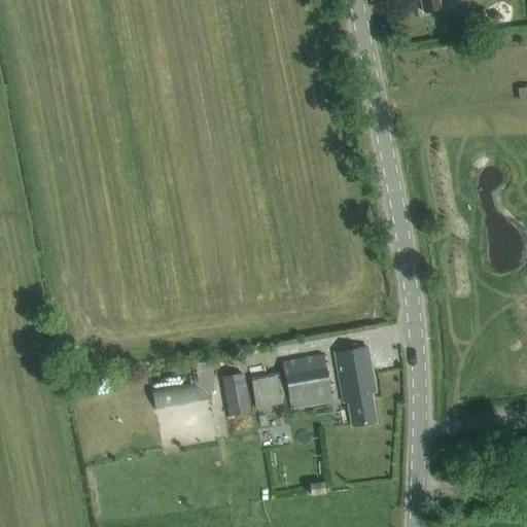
[(436,0),(419,0),(423,13),(440,9),(436,0)]
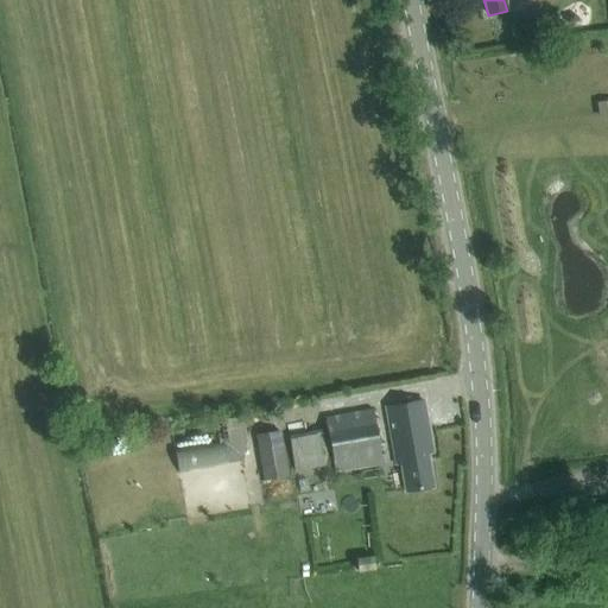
[(406,491),(434,486),(426,453),(432,451),(423,400),(386,407),(397,464),(401,464),(406,491)]
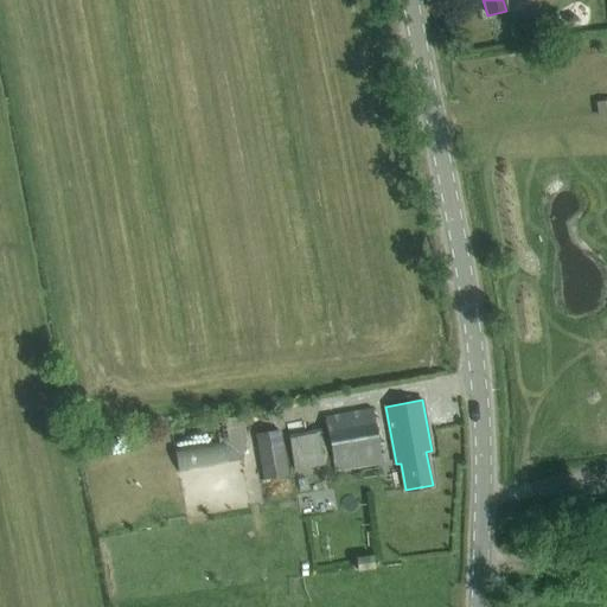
[(325,417),(334,472),(382,464),(372,409),(325,417)]
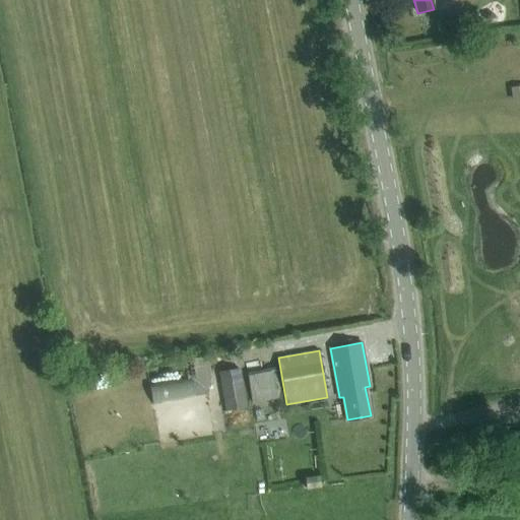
[(149,386),(152,402),(207,393),(210,374),(207,356),(184,360),(187,380),(149,386)]
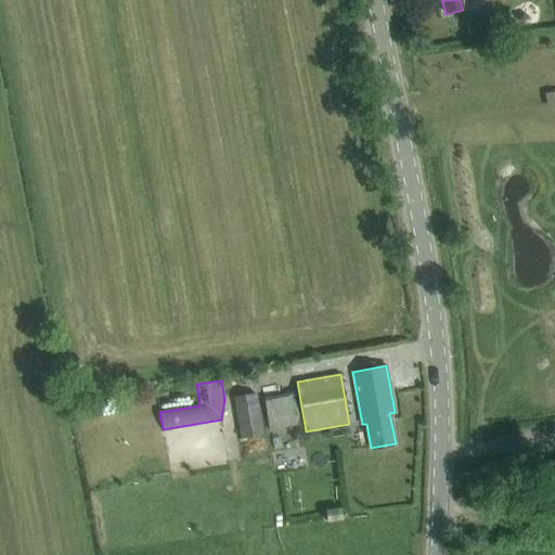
[(255,394),(233,397),(241,440),(263,436),(255,394)]
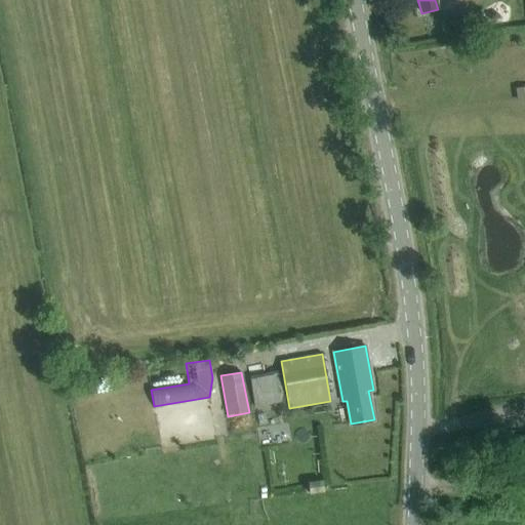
[(265,444),(282,443),(281,422),(264,423),(265,444)]
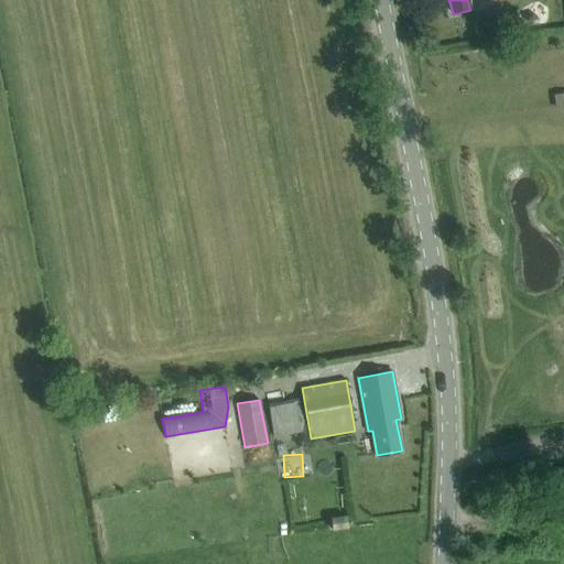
[(491,472),(494,481),(506,479),(503,469),(491,472)]
